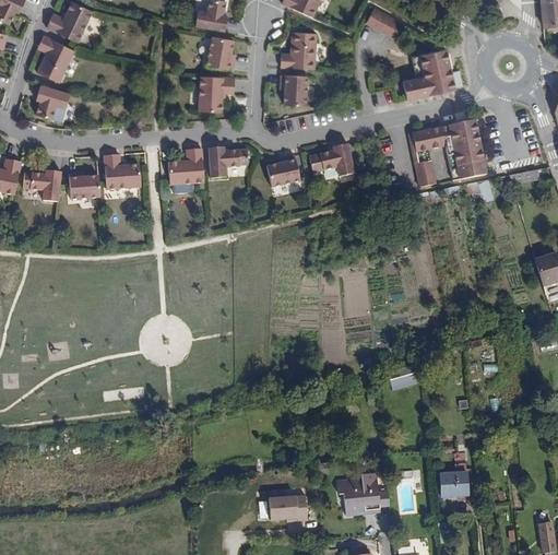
[(21,0),(0,0),(0,22),(6,25),(10,15),(8,14),(9,10),(11,12),(15,14),(21,0)]
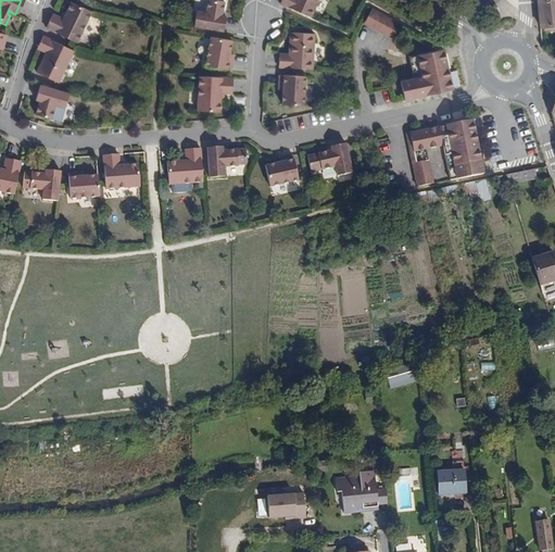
[(190,26),(219,30),(223,15),(218,14),(216,14),(216,11),(219,11),(221,0),(217,0),(203,0),(202,12),(193,10),(191,12),(190,26)]
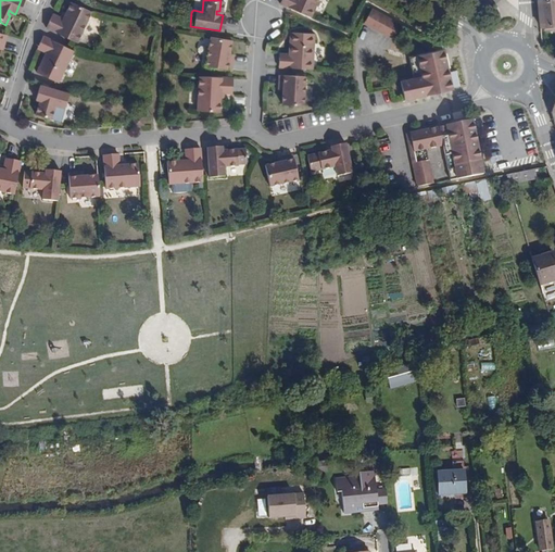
[(281,0),(279,7),(311,20),(318,0),(291,0),(291,1),(288,0),(281,0)]
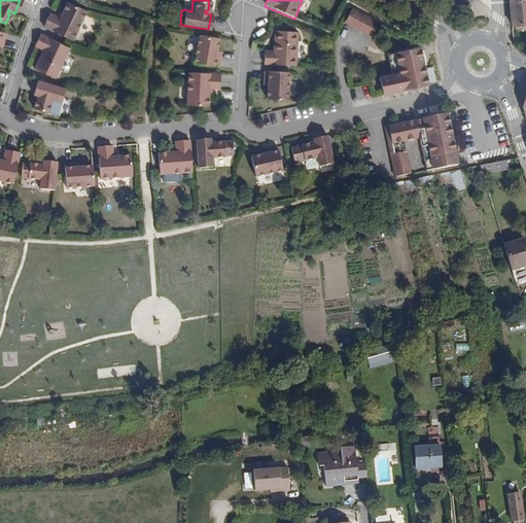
[(507,0),(507,4),(510,29),(514,29),(514,33),(525,32),(525,2),(517,4),(516,0),(507,0)]
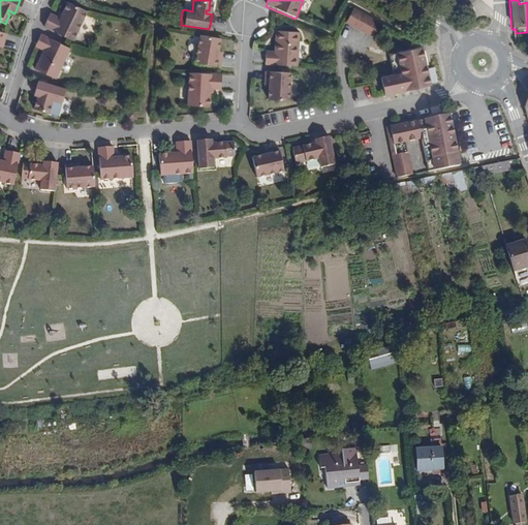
[(59,21),(52,17),(44,30),(73,43),(87,16),(68,6),(63,16),(61,14),(59,21)]
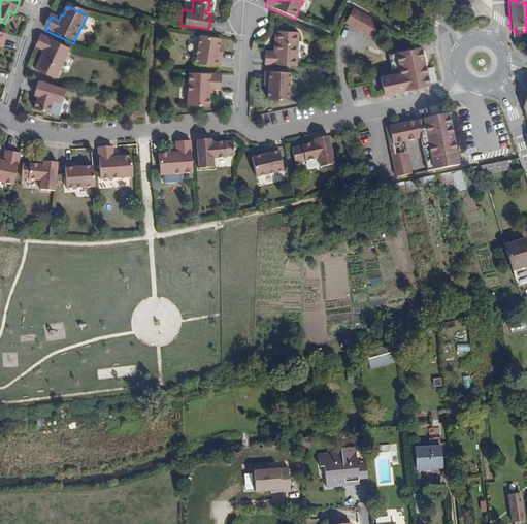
[(381,28),(355,12),(348,26),(373,40),(381,28)]
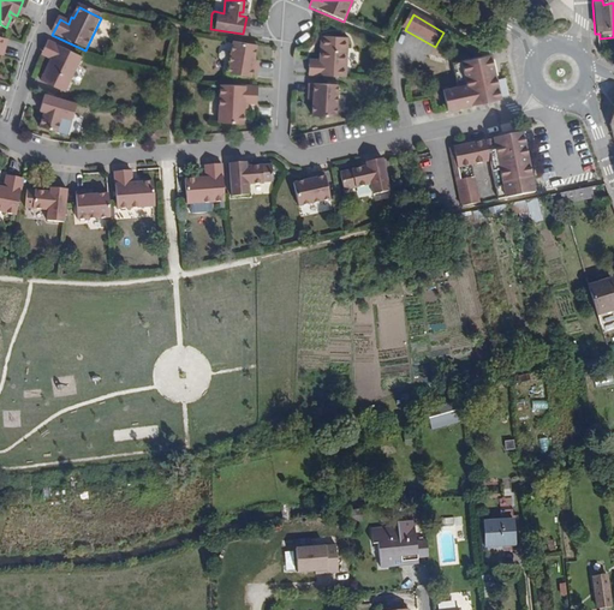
[(78,54),(43,37),(39,47),(49,52),(47,57),(36,78),(60,90),(78,54)]
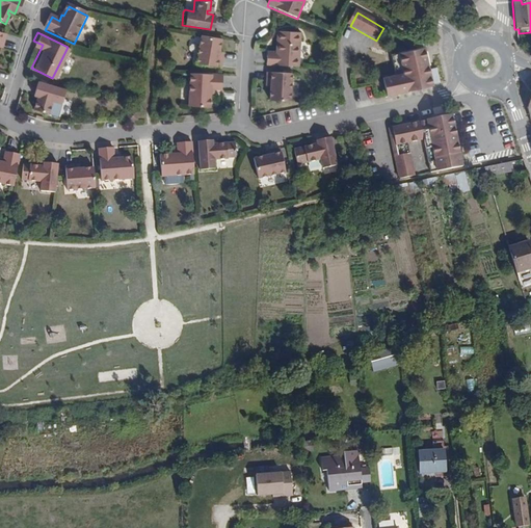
[(262,57),(262,66),(295,67),(295,33),(272,32),(271,53),(271,58),(262,57)]
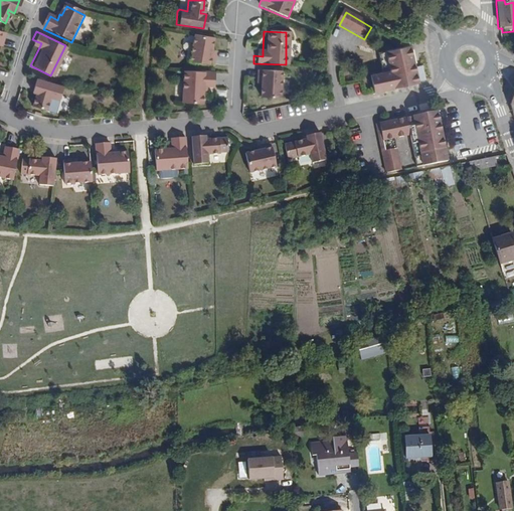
[(211,59),(213,53),(215,41),(195,38),(190,64),(215,67),(216,60),(211,59)]
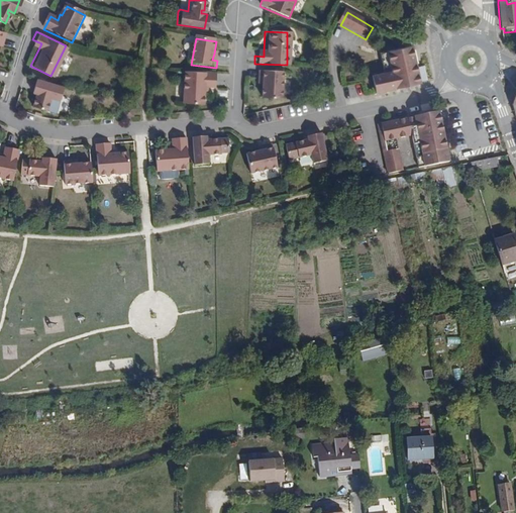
[(32,39),(31,43),(39,47),(41,43),(32,39)]
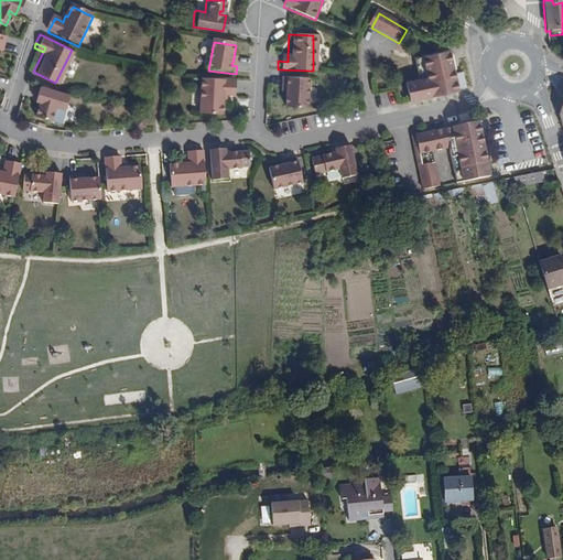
[(405,83),(410,101),(459,92),(451,51),(415,58),(420,79),(405,83)]
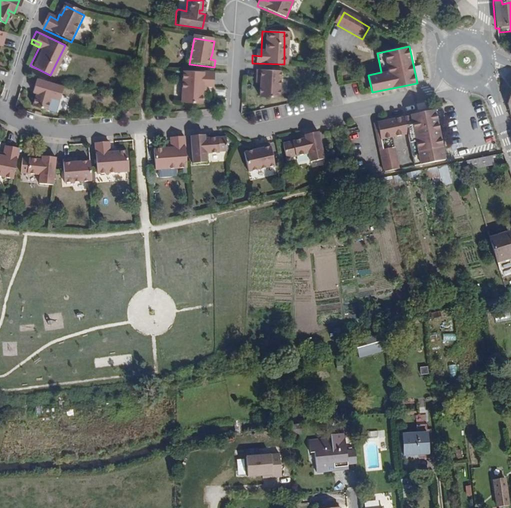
[(211,85),(211,71),(180,69),(178,101),(199,102),(199,91),(202,91),(202,85),(211,85)]
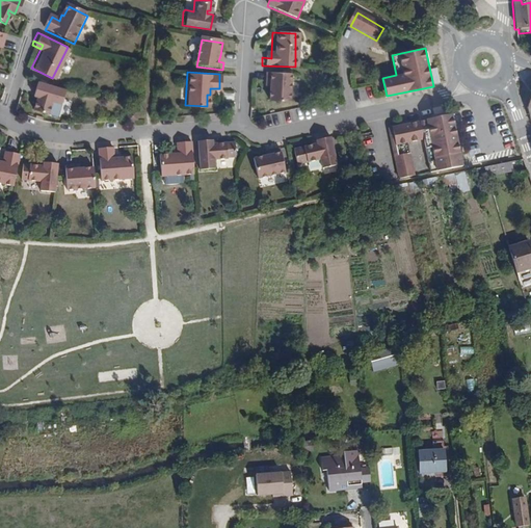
[(263,74),(263,75),(262,82),(266,82),(266,89),(266,102),(287,103),(288,75),(263,74)]
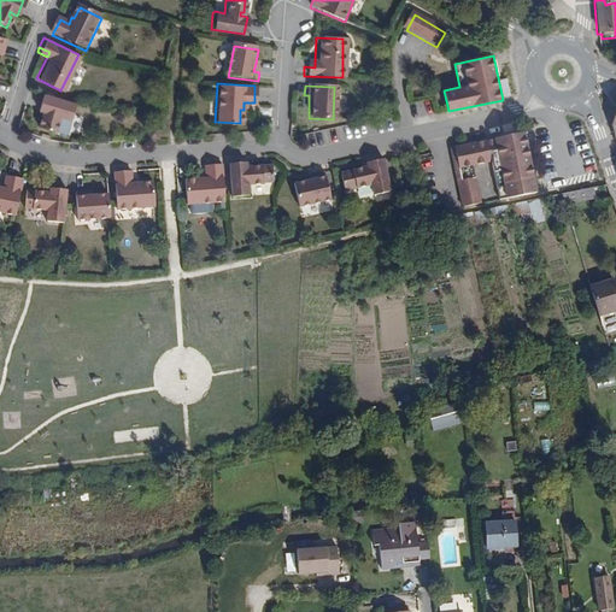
[(68,118),(74,101),(41,92),(35,107),(40,110),(44,110),(41,115),(39,113),(35,125),(53,130),(58,115),(68,118)]
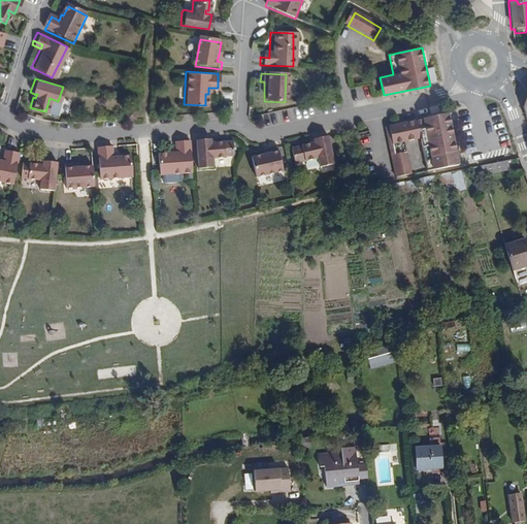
[(427,172),(459,167),(449,116),(423,121),(423,122),(406,125),(409,138),(408,138),(408,142),(420,139),(427,172)]
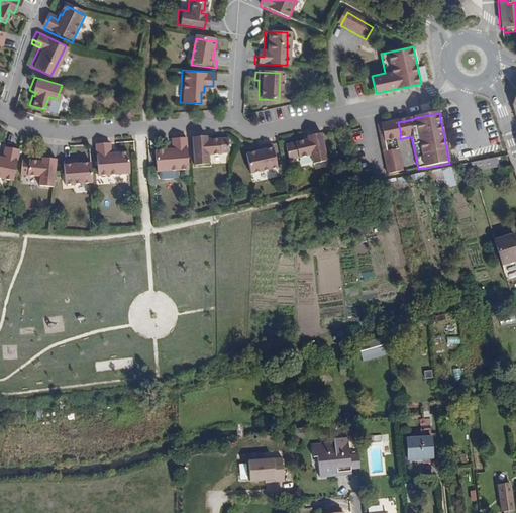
[(396,139),(400,139),(400,135),(401,135),(398,122),(393,123),(396,139)]
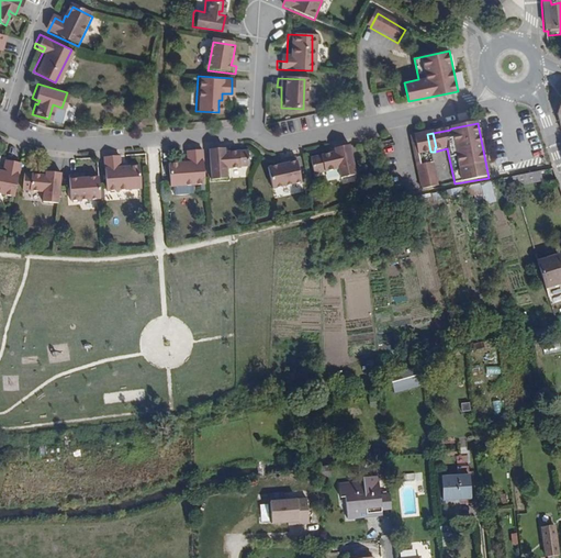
[(411,137),(421,189),(437,187),(430,152),(427,134),(411,137)]
